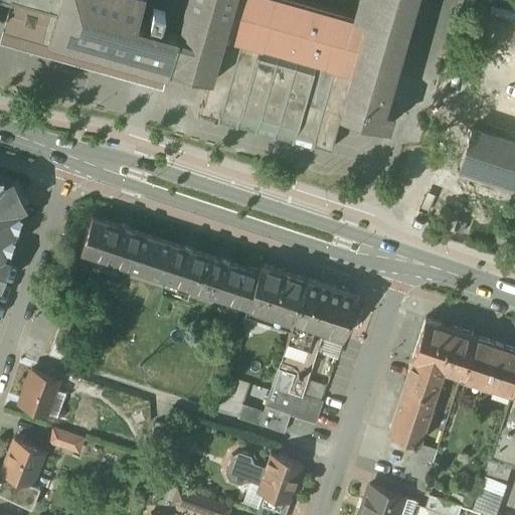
[(0,0),(8,2),(0,30),(0,45),(163,90),(169,65),(168,64),(177,32),(137,21),(142,0),(0,0)]
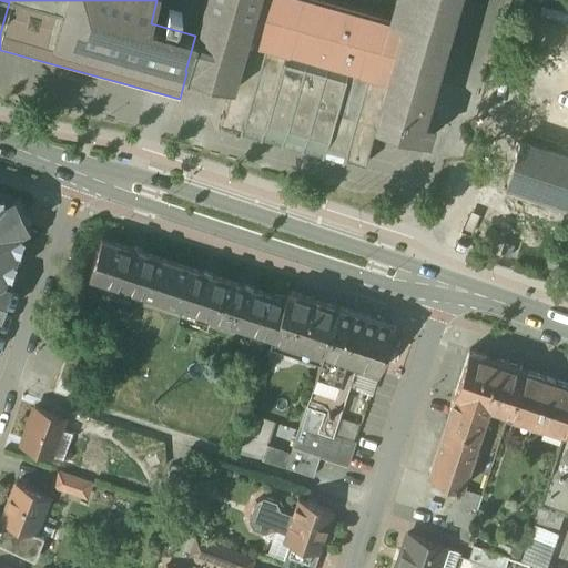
[(395,0),(389,19),(324,0),(204,0),(195,36),(185,71),(186,72),(212,79),(233,85),(224,113),(223,113),(220,123),(366,164),(369,154),(368,154),(376,125),(396,131),(428,141),(434,122),(424,120),(456,7),(467,10),(469,0),(395,0)]
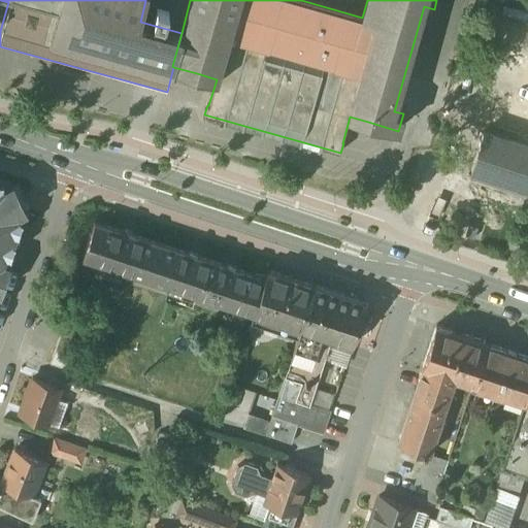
[(527,146),(484,132),(475,160),(471,171),(527,190),(527,146)]
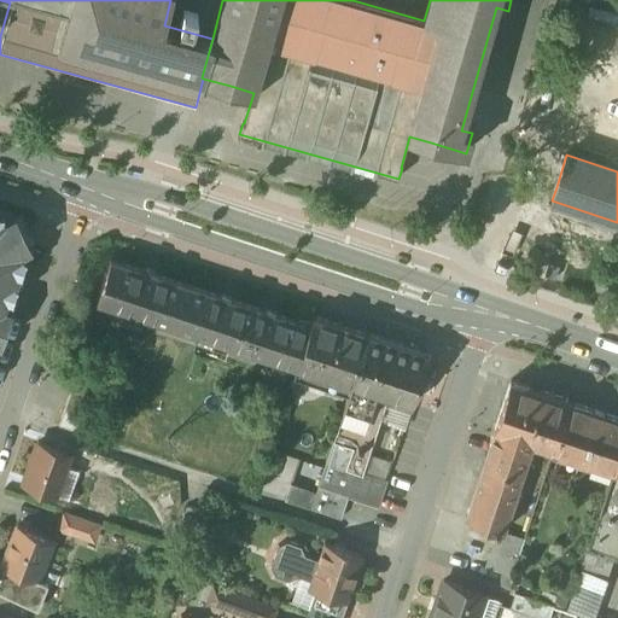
[(0,344),(1,345),(12,312),(10,310),(29,250),(33,248),(31,245),(35,243),(22,216),(17,219),(16,216),(12,217),(0,213),(0,344)]
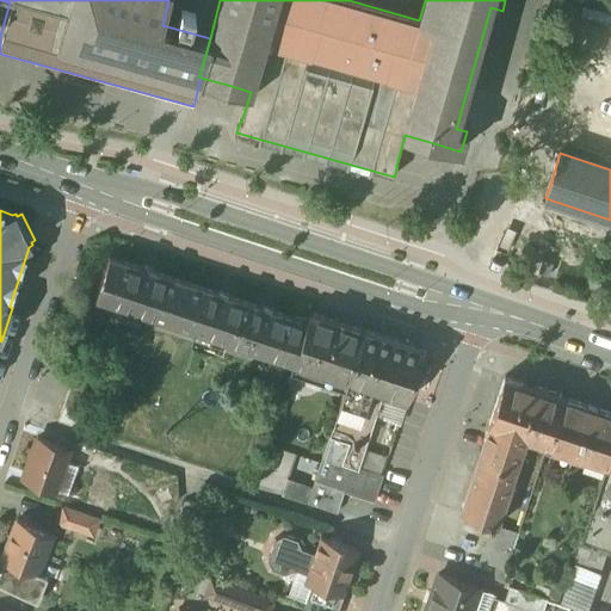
[(144,269),(110,257),(97,298),(130,310),(144,269)]
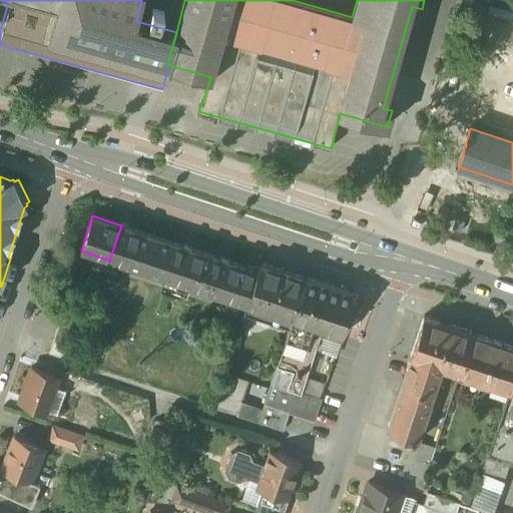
[(167,240),(121,225),(109,261),(155,276),(167,240)]
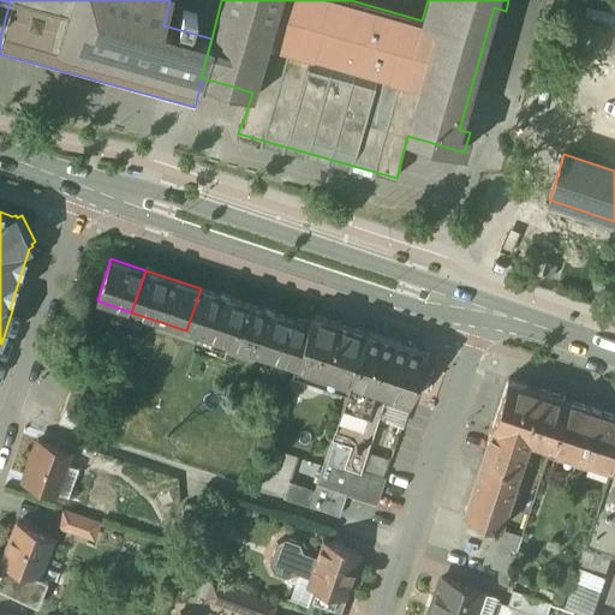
[(255,306),(201,288),(186,330),(242,348),(255,306)]
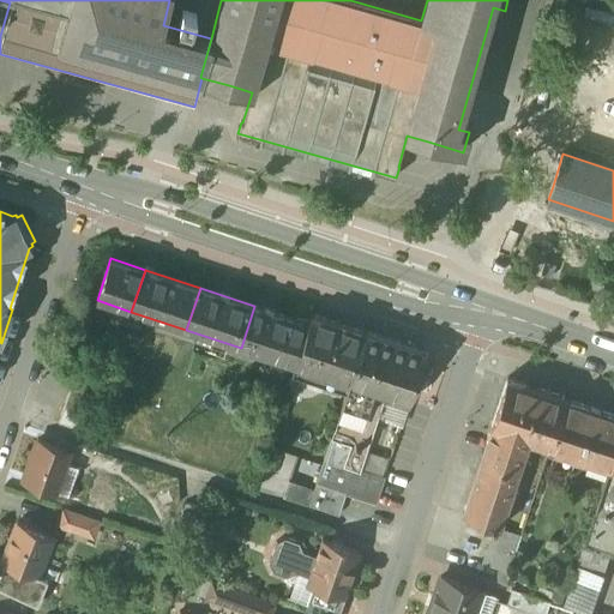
[(308,324),(254,306),(241,348),(295,366),(312,315),(311,315),(308,324)]
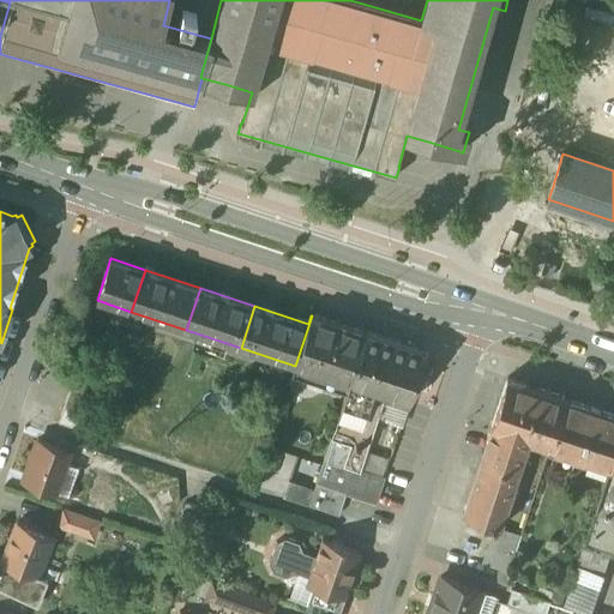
[(366,333),(312,315),(295,366),(293,375),(347,393),(350,384),(366,333)]
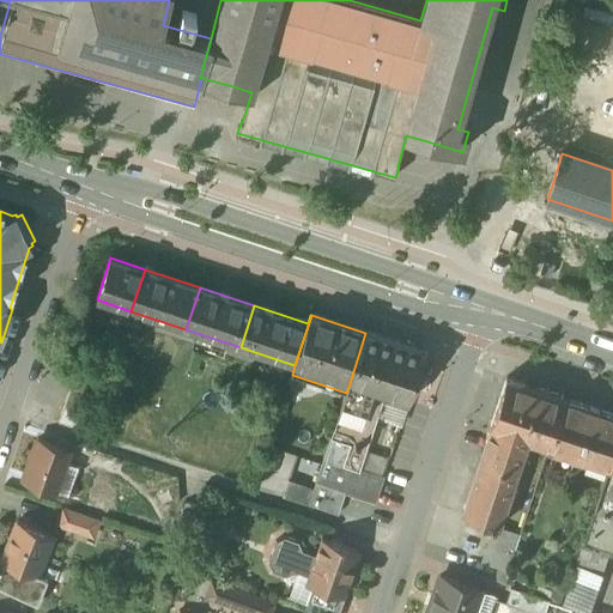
[(425,353),(365,333),(350,383),(384,395),(408,402),(425,353)]
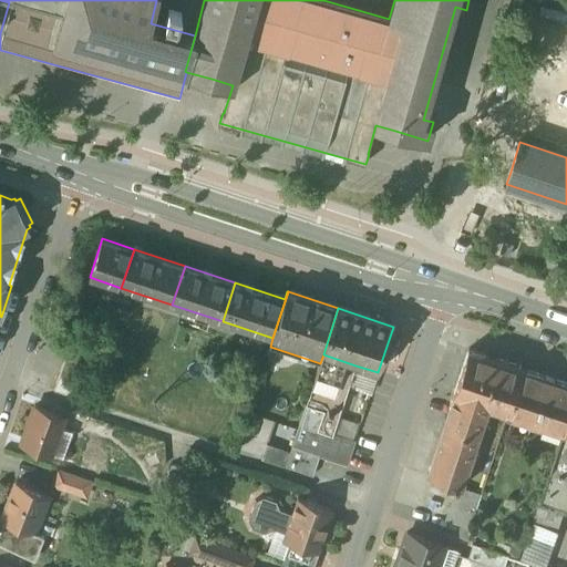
[(101,334),(75,327),(54,391),(79,400),(101,334)]
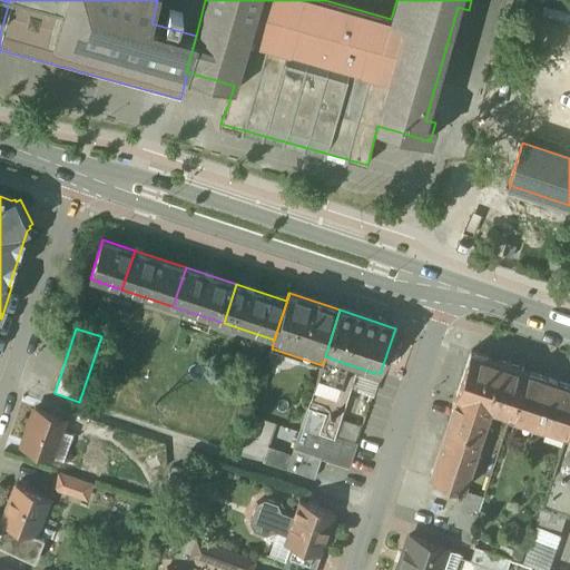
[(526,371),(471,353),(455,399),(457,400),(488,410),(510,418),(526,371)]
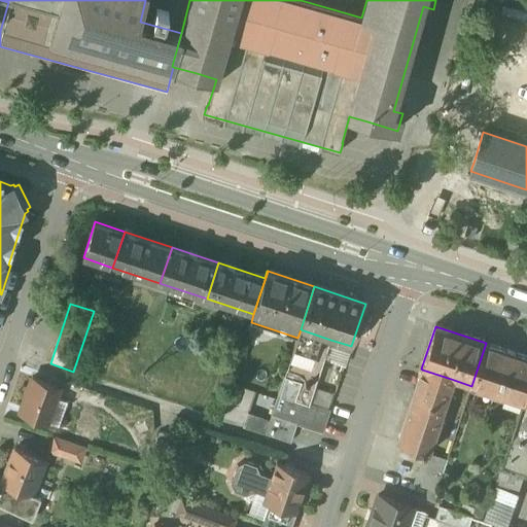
[(330,340),(301,329),(297,338),(284,377),(315,386),(330,340)]
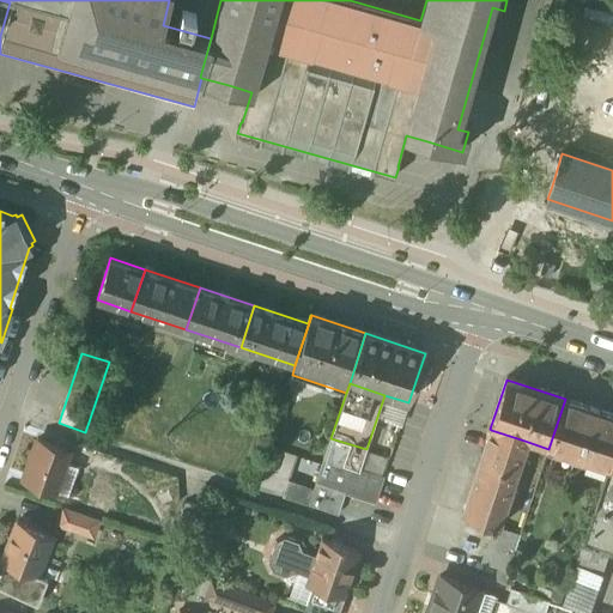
[(612,453),(612,414),(565,399),(548,449),(608,468),(612,453)]
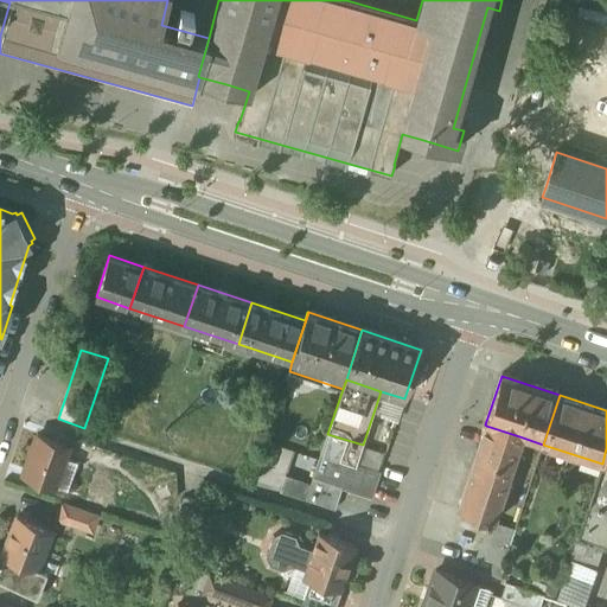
[(519,436),(486,426),(458,511),(487,521),(494,523),(519,448),(516,447),(519,436)]
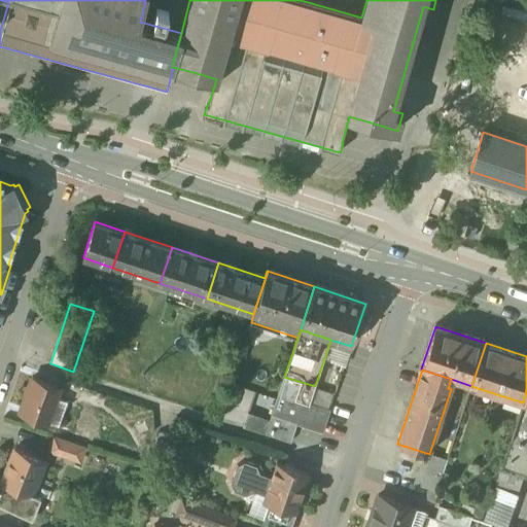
[(315,386),(284,377),(272,416),(296,424),(322,432),(329,411),(309,405),(315,386)]
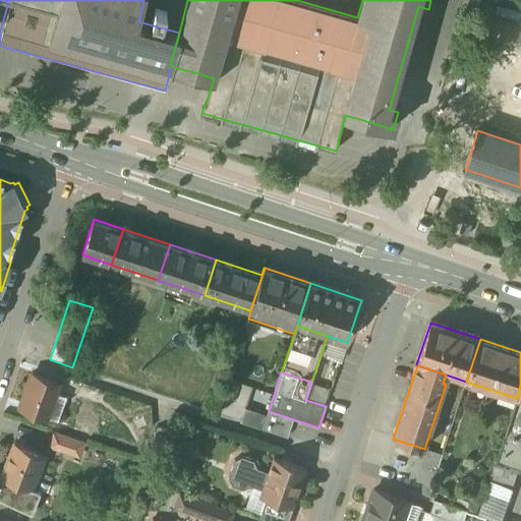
[(59,384),(32,373),(19,408),(47,418),(55,394),(59,384)]
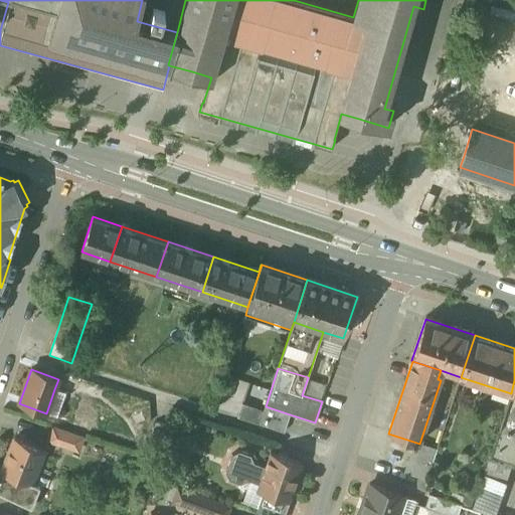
[(54,389),(46,413),(57,417),(66,393),(54,389)]
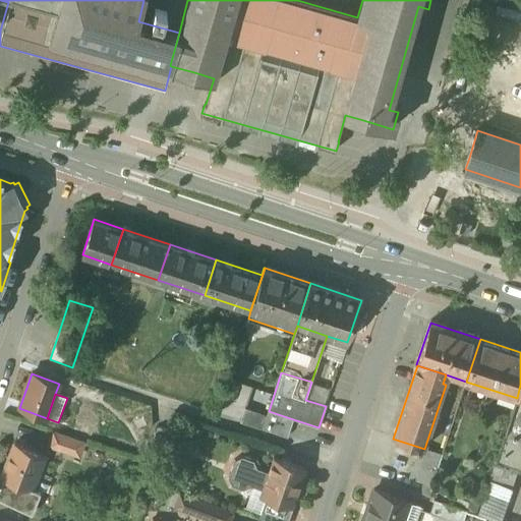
[(520,399),(517,398),(504,436),(520,442),(520,399)]
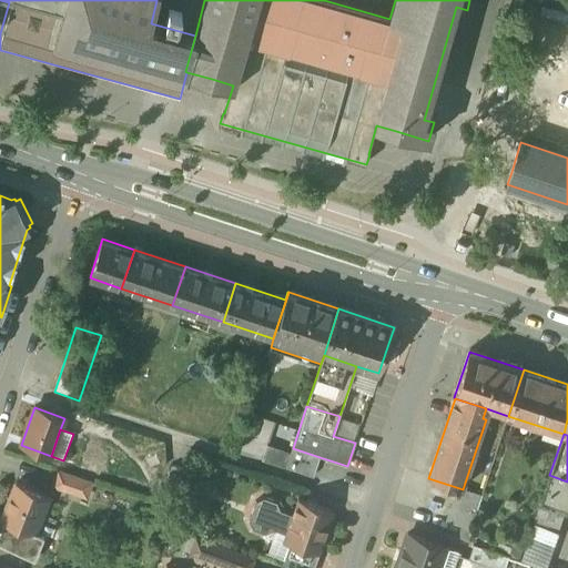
[(291,454),(267,446),(263,460),(285,468),(291,454)]
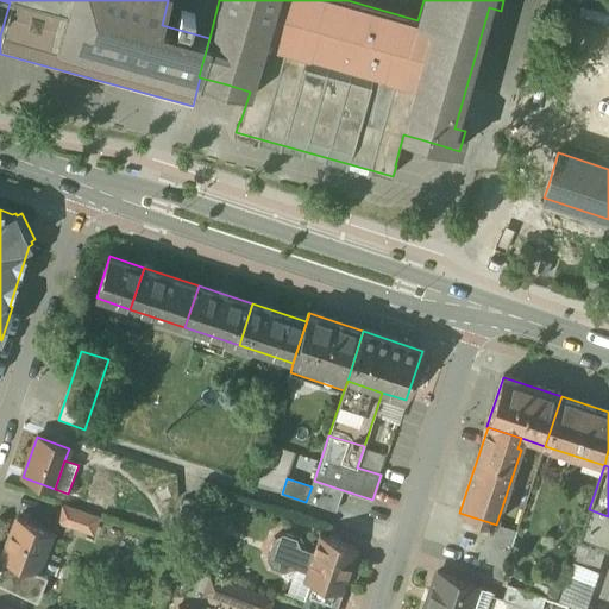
[(314,481),(312,487),(306,502),(337,512),(343,490),(314,481)]
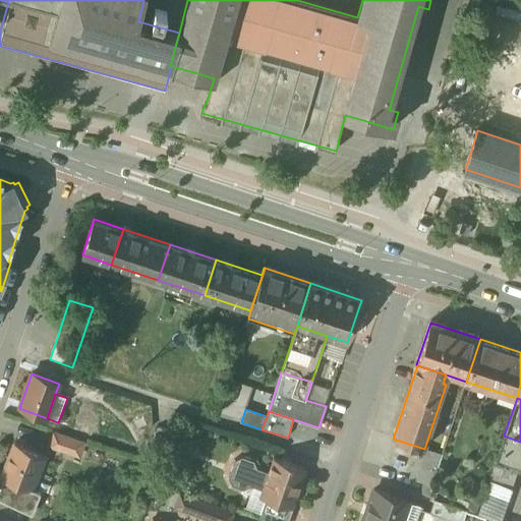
[(84,444),(54,433),(49,447),(79,457),(84,444)]
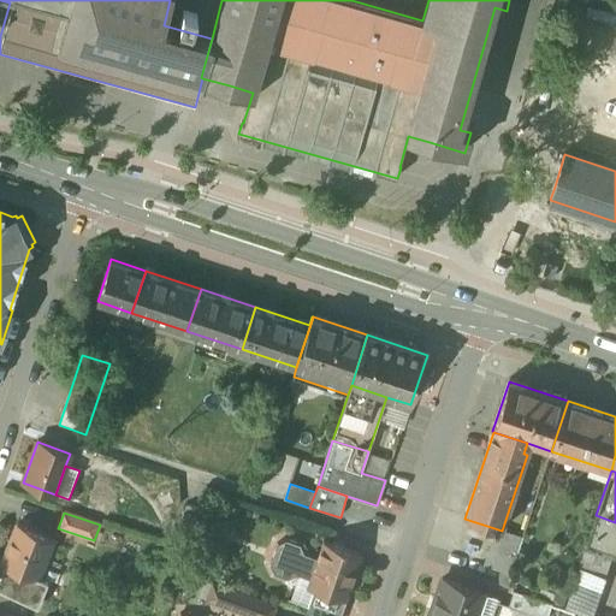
[(615,556),(615,522),(596,515),(585,550),(611,558),(615,560),(615,556)]
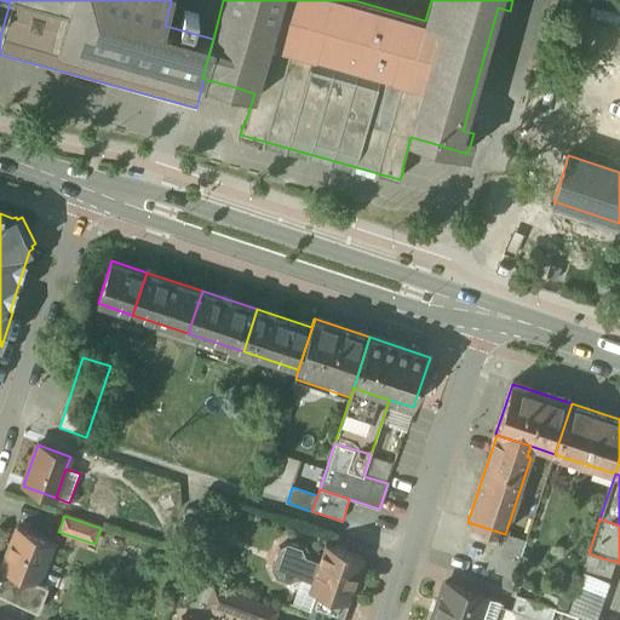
[(56,543),(18,528),(3,569),(7,570),(0,587),(0,596),(38,612),(49,587),(39,584),(56,543)]
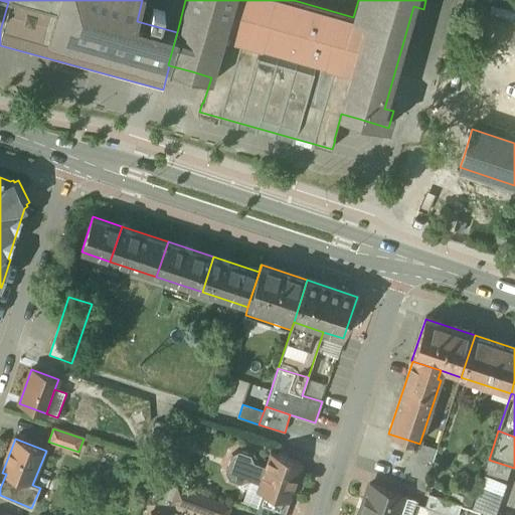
[(419,444),(413,442),(403,473),(426,480),(438,449),(419,444)]
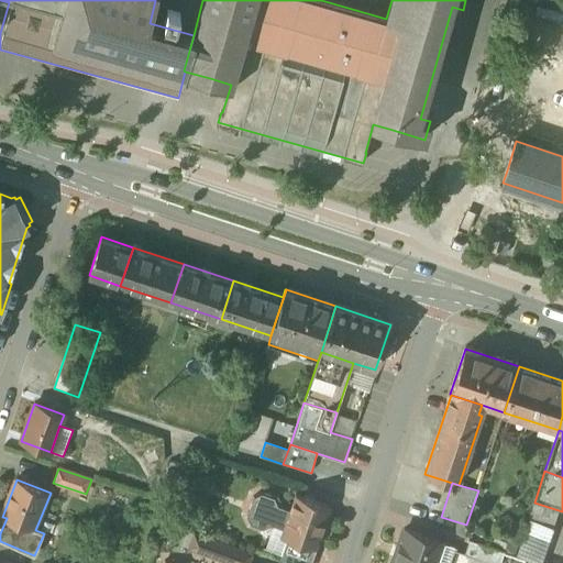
[(274,498),(262,493),(253,497),(246,516),(251,523),(263,528),(272,525),(284,529),(290,510),(278,506),(274,498)]
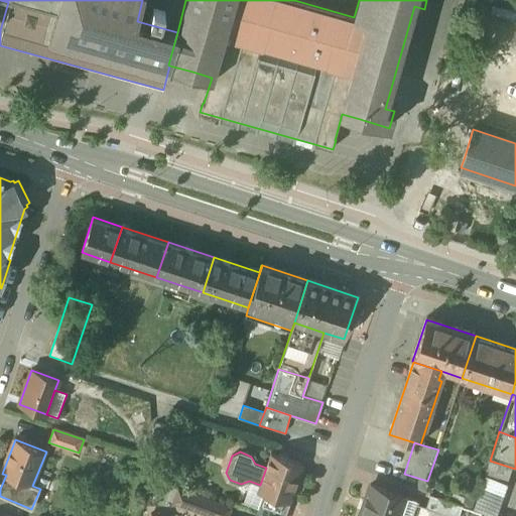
[(301,465),(271,454),(266,468),(260,485),(258,492),(263,494),(288,503),(289,501),(301,465)]
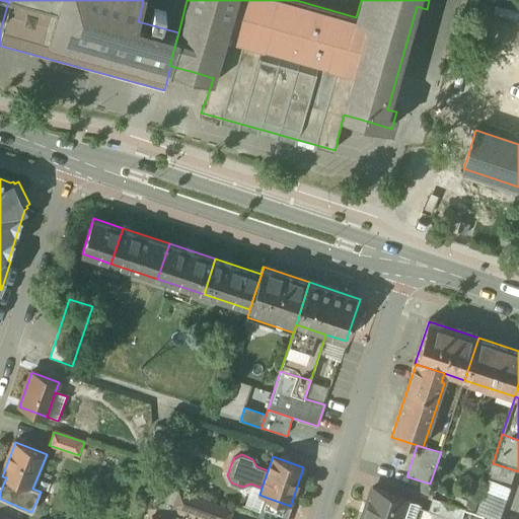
[(515,470),(493,463),(488,478),(510,486),(515,470)]
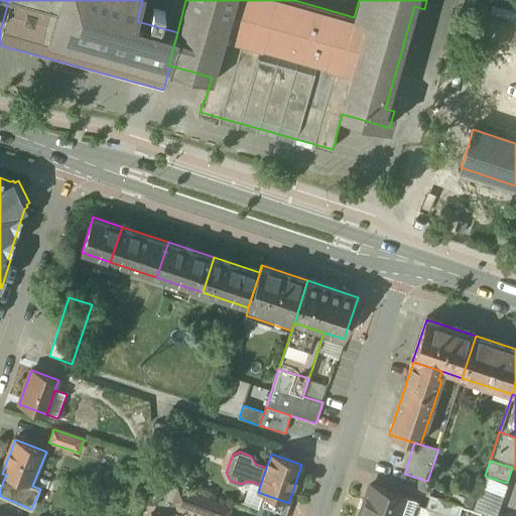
[(398,515),(404,498),(370,486),(359,515),(398,515)]
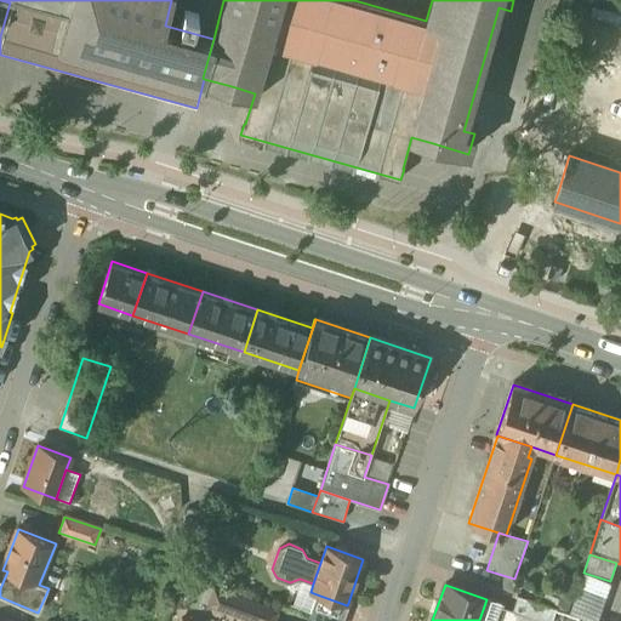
[(347,605),(317,594),(307,620),(308,620),(343,620),(349,604),(348,603),(347,605)]
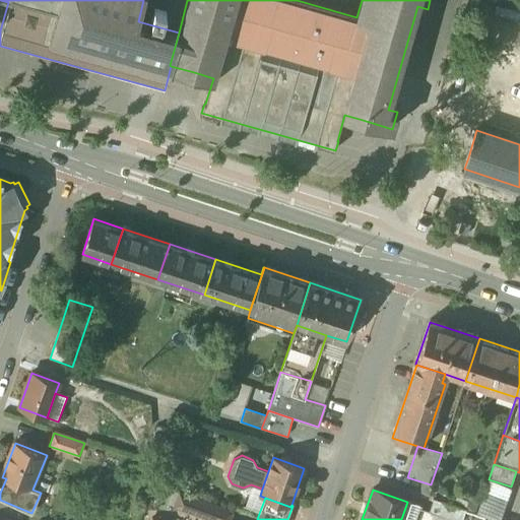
[(462,519),(466,510),(434,499),(429,512),(452,519),(462,519)]
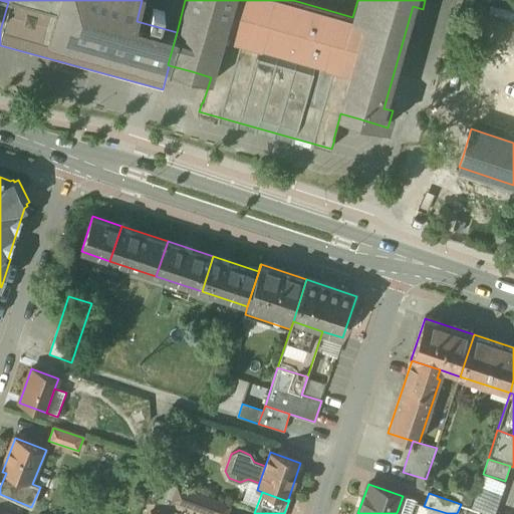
[(227,513),(230,506),(202,496),(197,509),(210,513),(227,513)]
